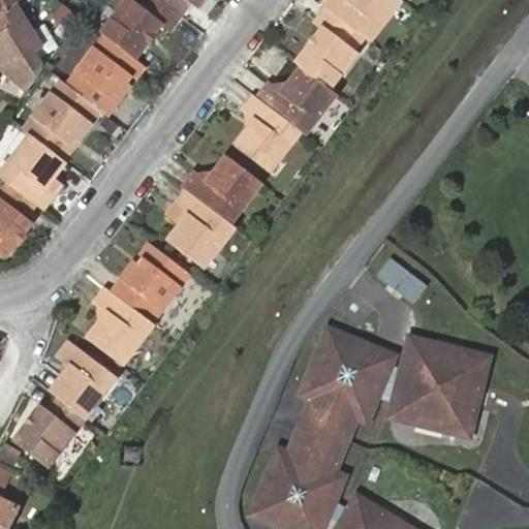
[(0,0),(0,16),(16,7),(21,3),(19,0),(0,0)]
